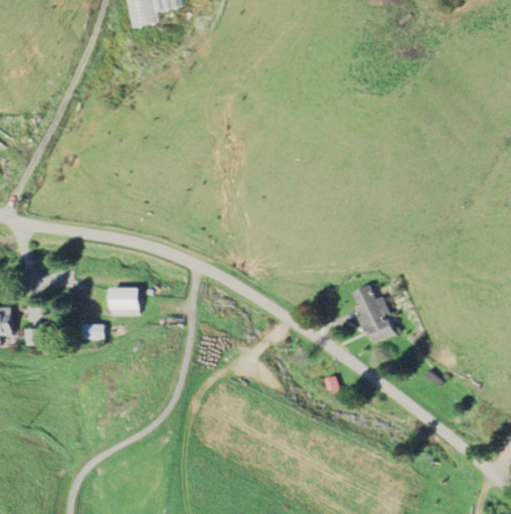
[(127,0),(134,27),(159,22),(156,11),(180,5),(178,0),(127,0)]
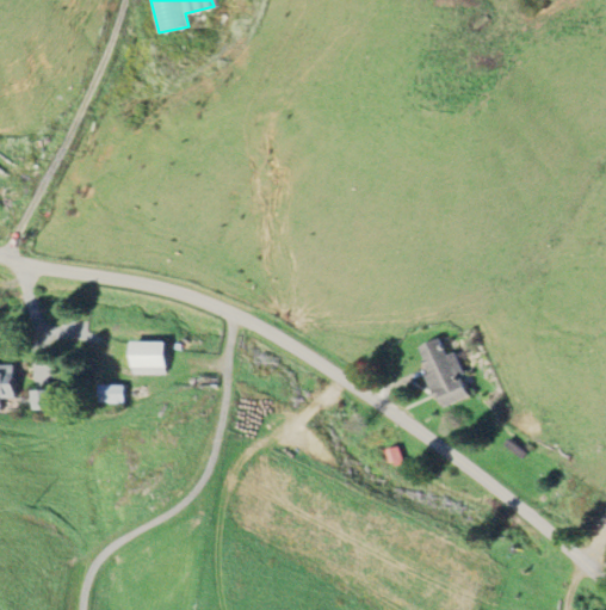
[(453,351),(445,355),(439,339),(416,346),(434,398),(439,396),(443,407),(468,398),(459,375),(462,374),(453,351)]
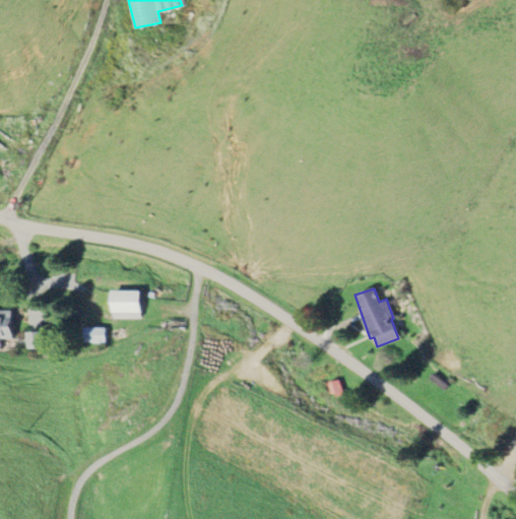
[(112,290),(113,319),(140,318),(139,290),(112,290)]
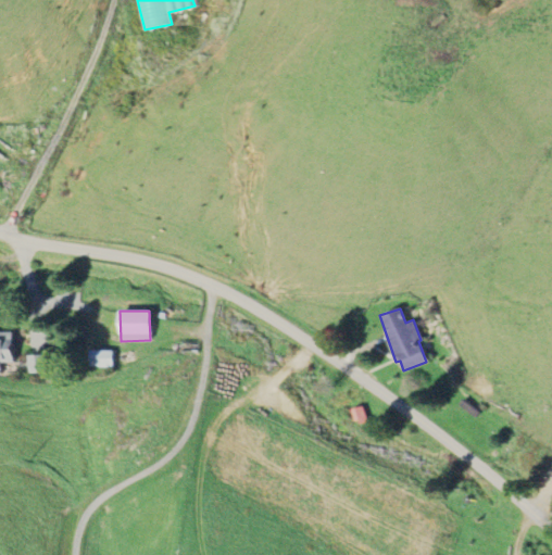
[(0,362),(12,362),(12,331),(0,331),(0,362)]
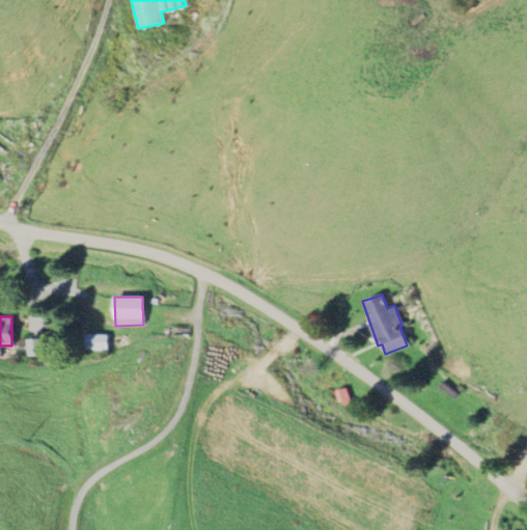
[(85,350),(106,351),(106,334),(85,333),(85,350)]
